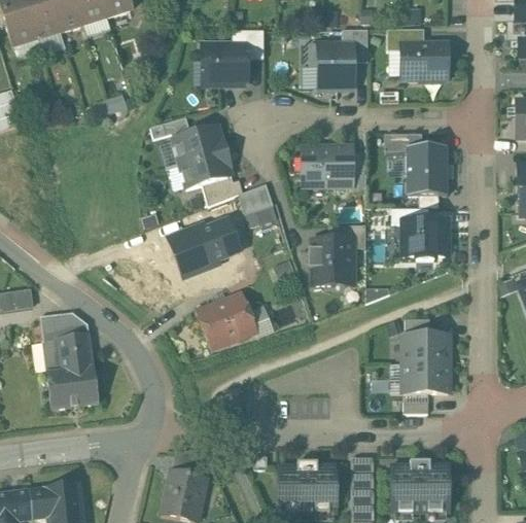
[(0,0),(0,5),(5,24),(13,47),(37,40),(24,0),(0,0)]
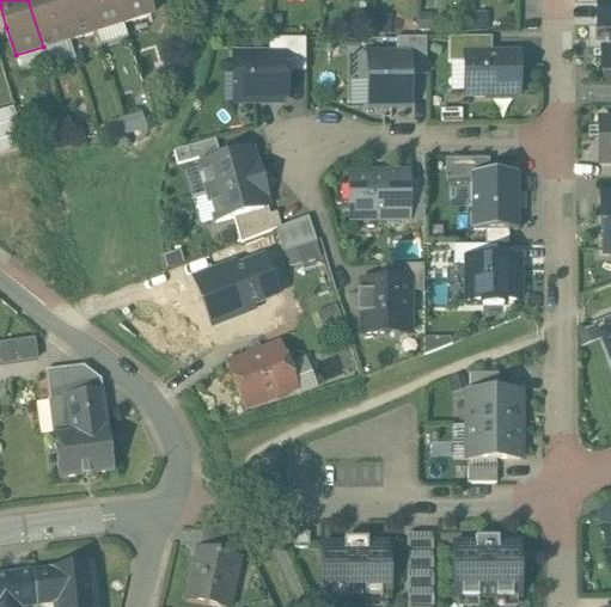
[(69,37),(57,0),(28,0),(43,47),(69,37)]
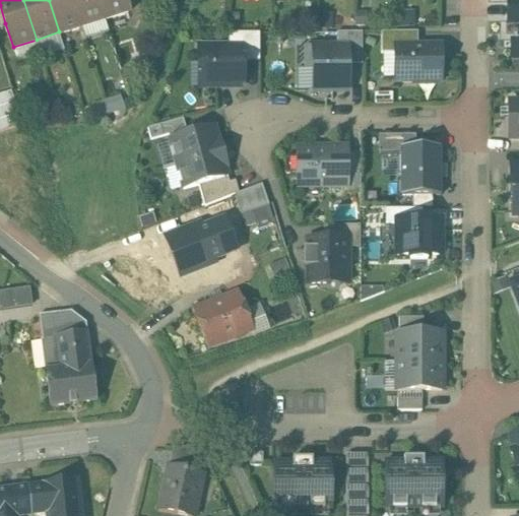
[(82,24),(74,0),(49,0),(59,31),(82,24)]
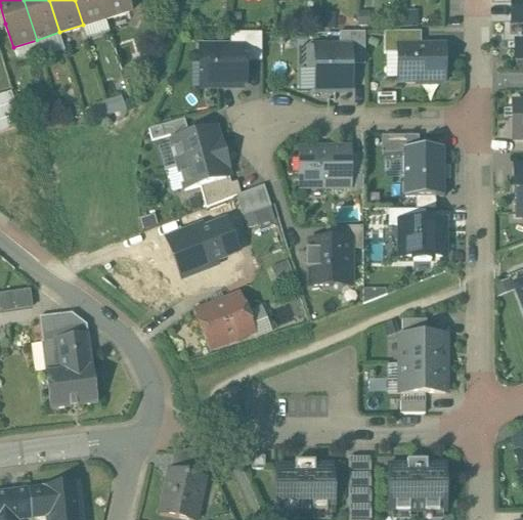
[(75,0),(83,25),(106,17),(100,0),(75,0)]
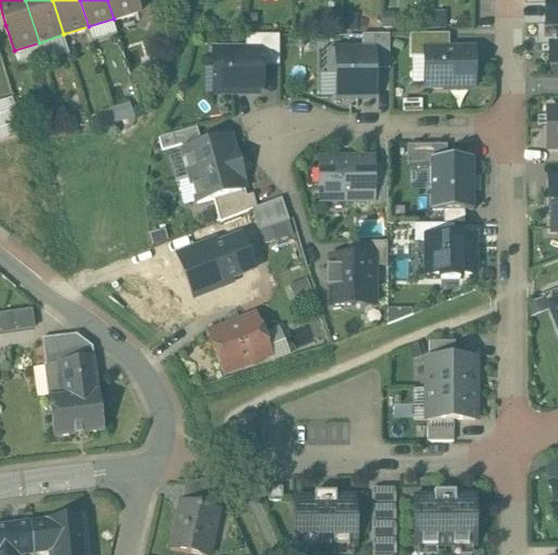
[(107,0),(114,19),(139,11),(134,0),(107,0)]
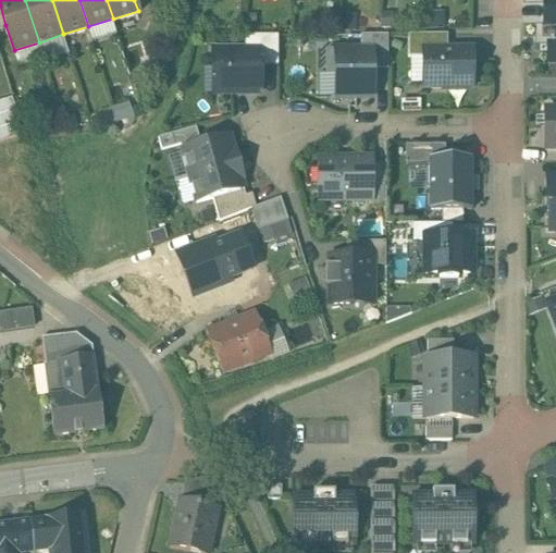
[(545,0),(545,20),(545,22),(546,21),(555,21),(555,42),(551,42),(550,42),(550,44),(550,45),(550,58),(550,59),(550,60),(551,60),(555,59),(555,0),(545,0)]
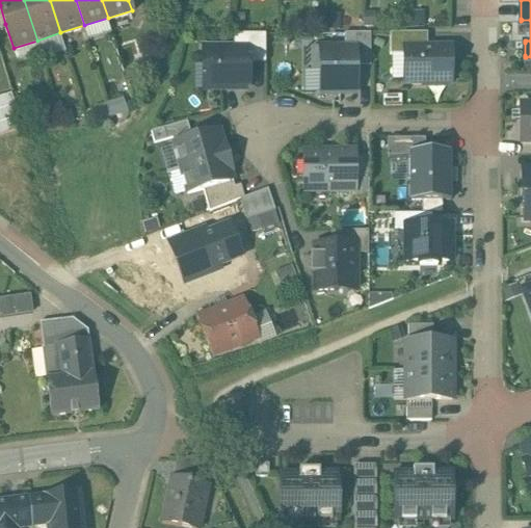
[(405,45),(428,44),(428,29),(391,30),(391,52),(405,51),(405,45)]
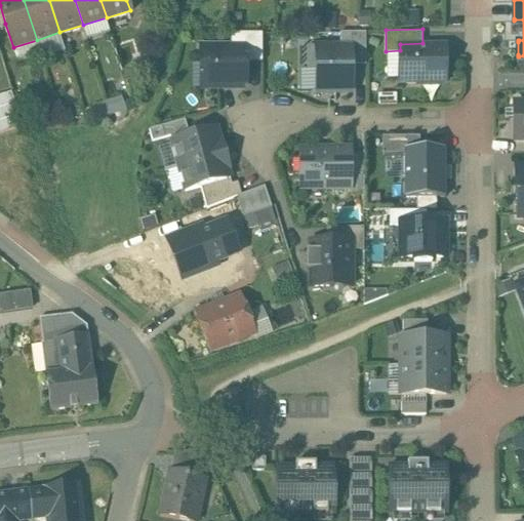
[(231,30),(231,44),(243,43),(244,57),(246,57),(246,59),(263,59),(263,30),(231,30)]
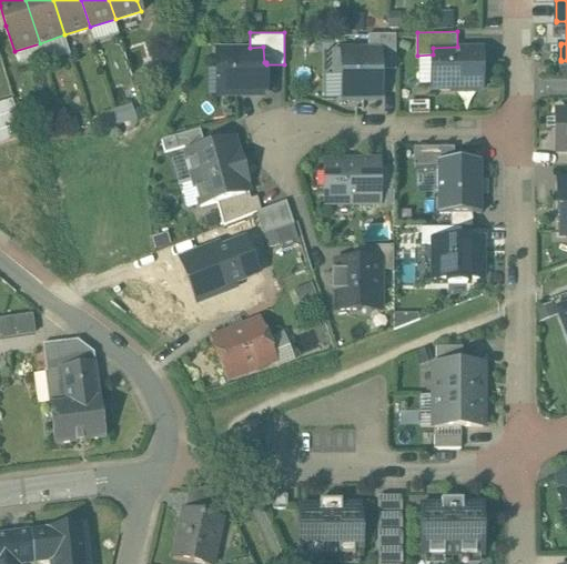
[(381,48),(381,67),(396,67),(396,32),(368,32),(370,47),(381,48)]
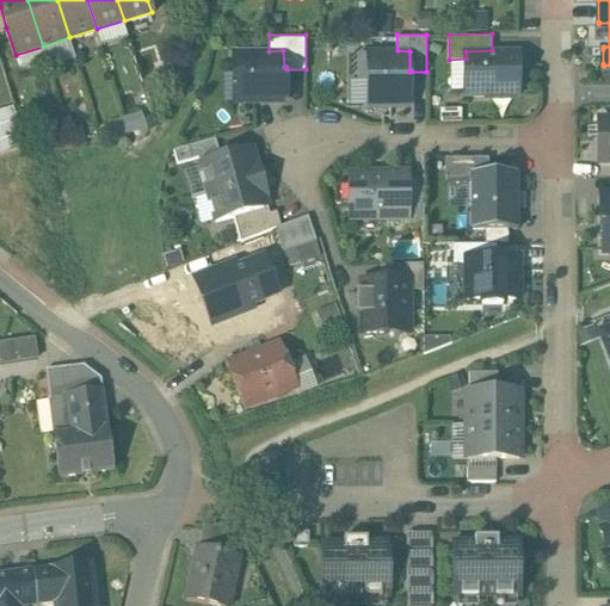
[(283,50),(269,51),(234,51),(235,99),(287,99),(287,69),(287,67),(284,67),(283,50)]
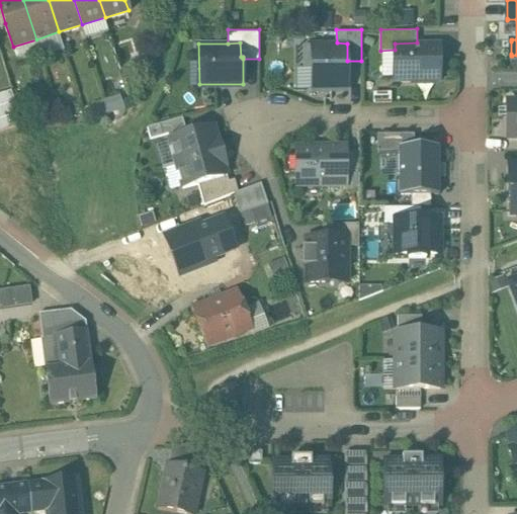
[(347,44),(337,43),(307,43),(307,64),(313,64),(313,88),(348,87),(347,61),(347,44)]
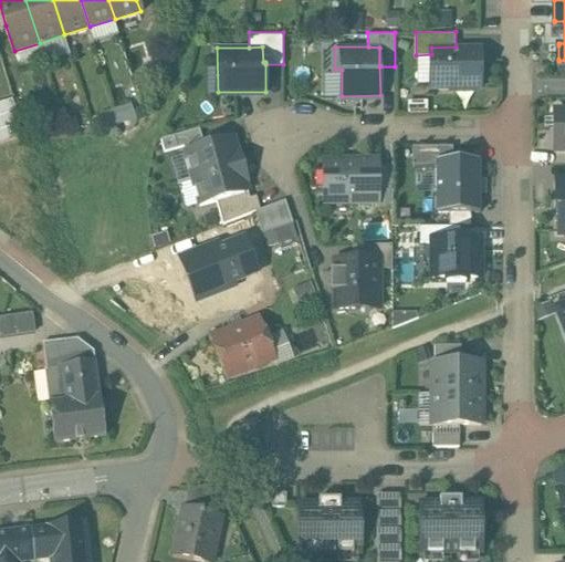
[(431,48),(431,54),(431,85),(480,85),(480,47),(456,47),(431,48)]
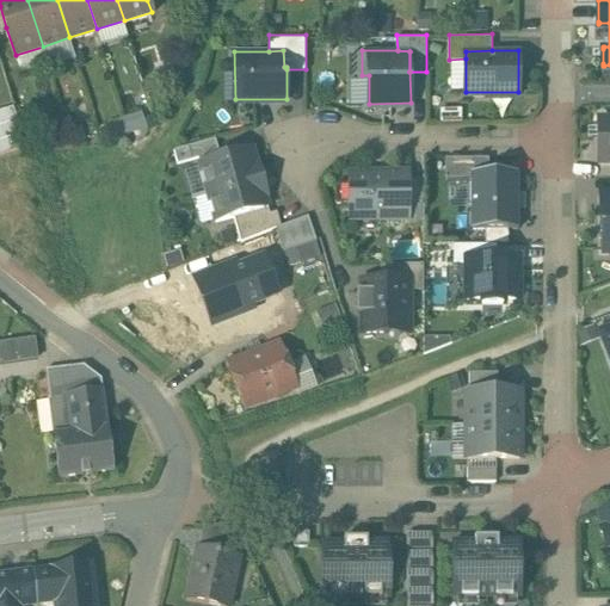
[(14,101),(0,104),(0,147),(25,141),(14,101)]
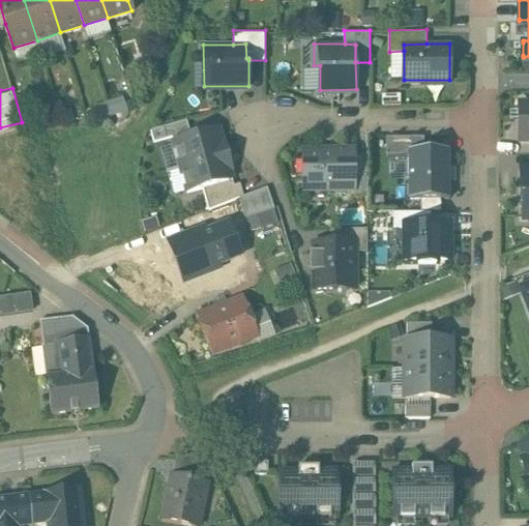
[(103,111),(126,107),(124,95),(100,99),(103,111)]
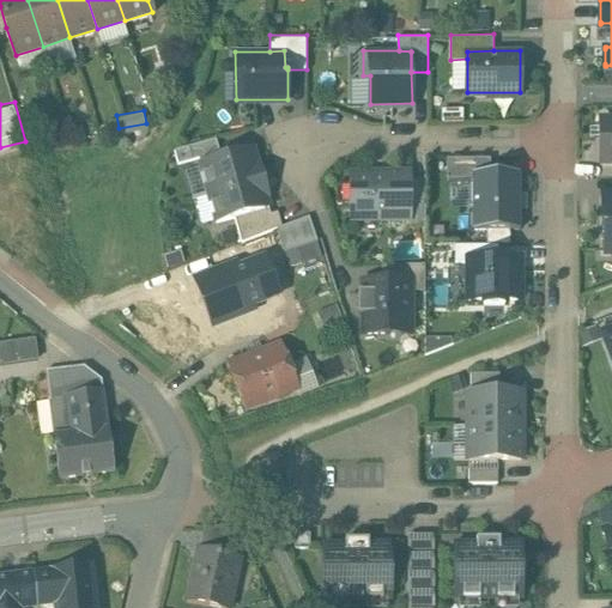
[(611,116),(601,117),(601,159),(611,159),(611,116)]
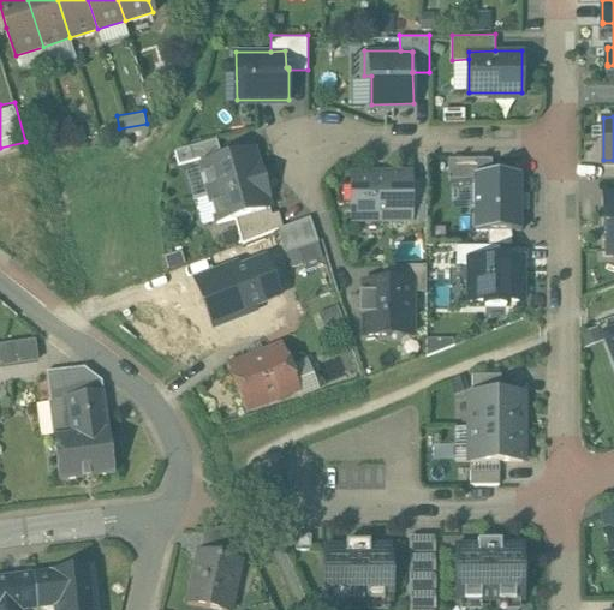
[(218,137),(176,148),(179,162),(221,150),(218,137)]
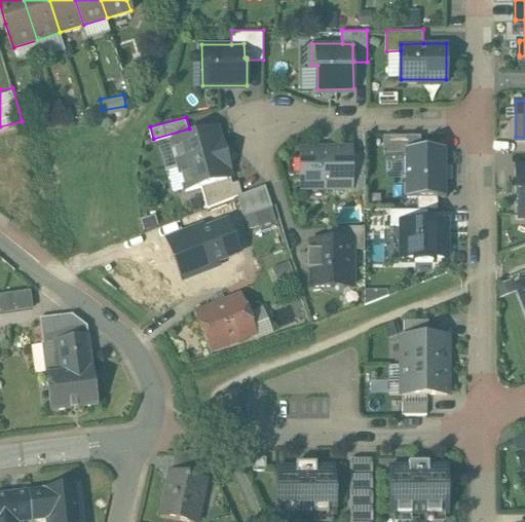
[(172,137),(180,165),(227,151),(224,138),(221,139),(217,124),(172,137)]
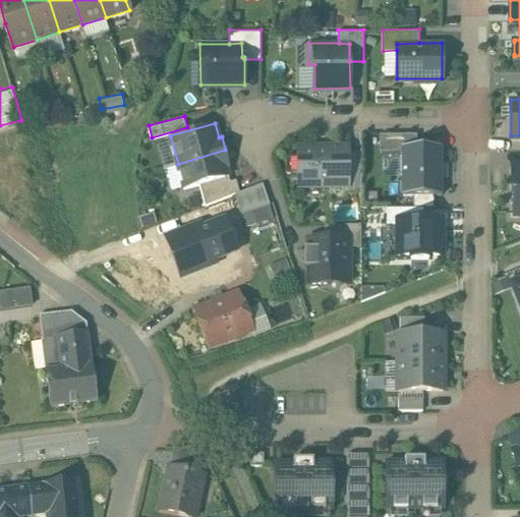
[(416,132),(380,132),(380,152),(401,152),(401,145),(416,145),(416,132)]
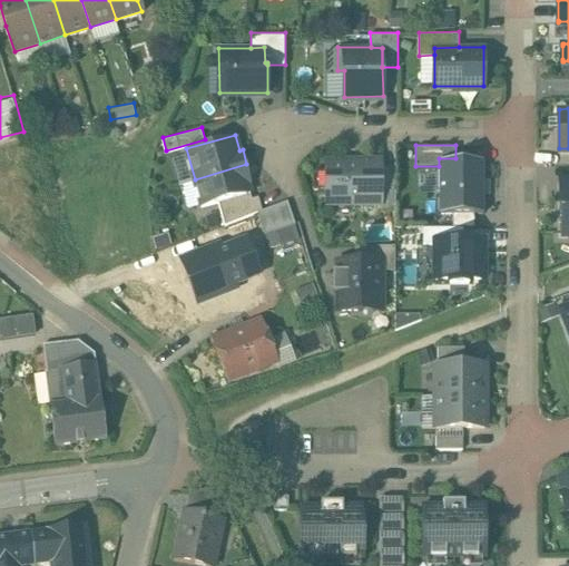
[(381,158),(326,159),(326,201),(381,201),(381,158)]
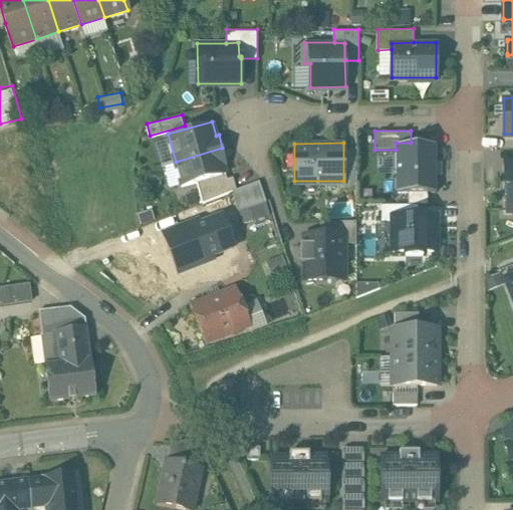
[(411,143),(396,143),(396,150),(396,191),(436,191),(436,143),(411,143)]
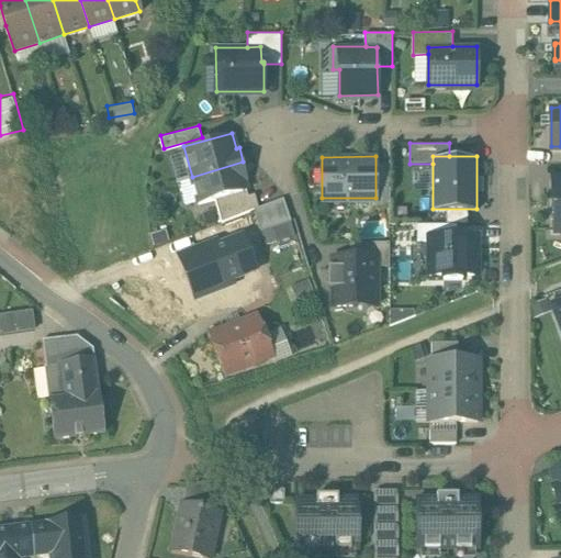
[(247,177),(243,162),(192,177),(199,201),(215,197),(247,189),(245,178),(247,177)]
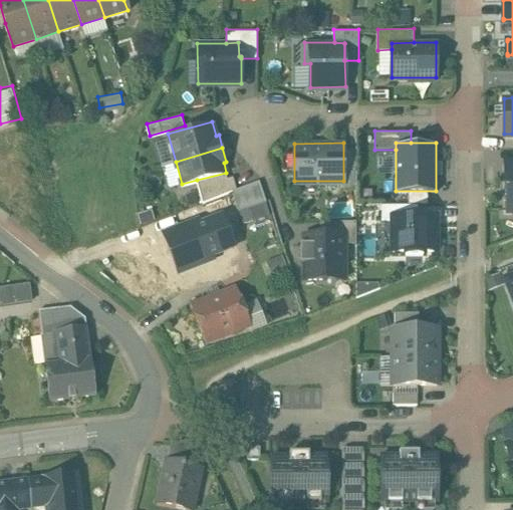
[(512,161),(504,161),(505,186),(507,186),(507,210),(512,210),(512,161)]
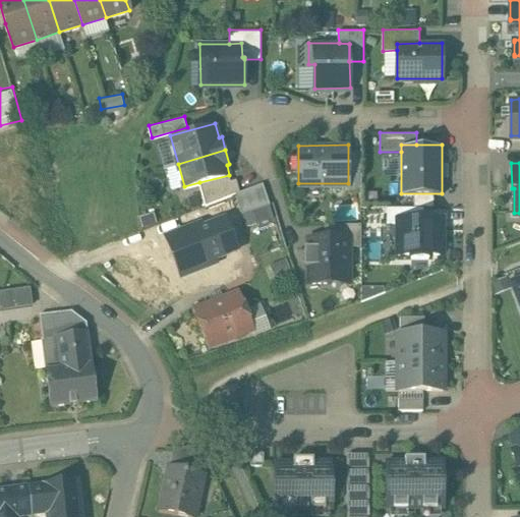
[(230,180),(229,175),(199,182),(206,204),(236,191),(240,190),(236,178),(230,180)]
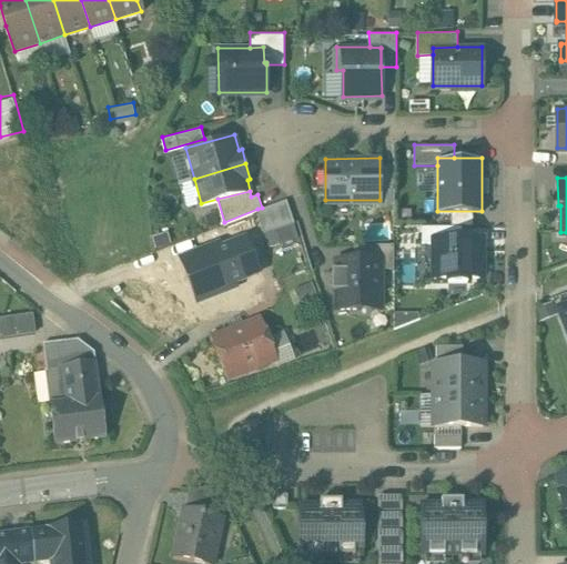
[(262,208),(257,209),(264,231),(294,221),(286,198),(262,208)]
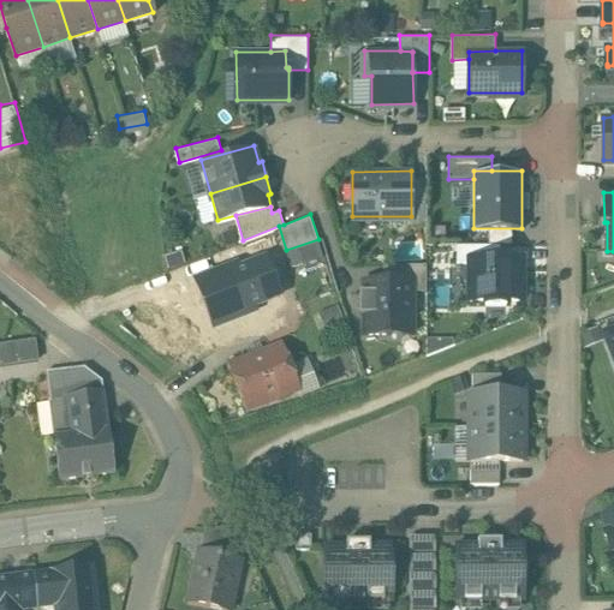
[(319,239),(286,250),(291,264),(322,253),(319,239)]
